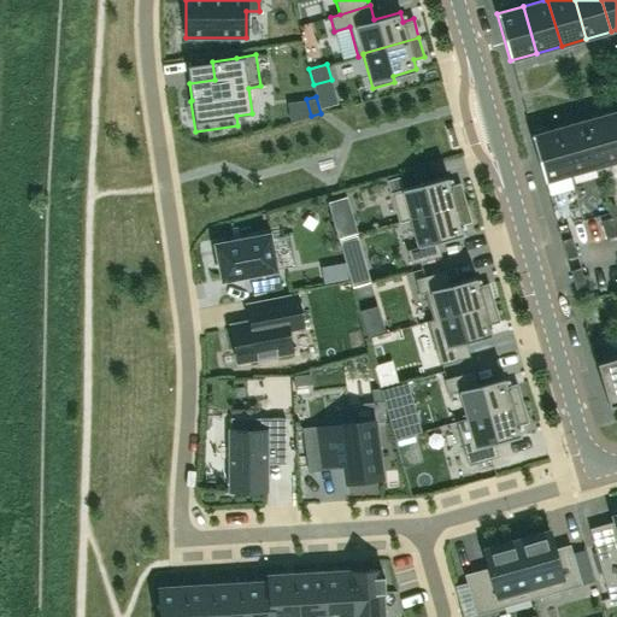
[(616,160),(616,147),(607,113),(582,121),(595,168),(616,160)]
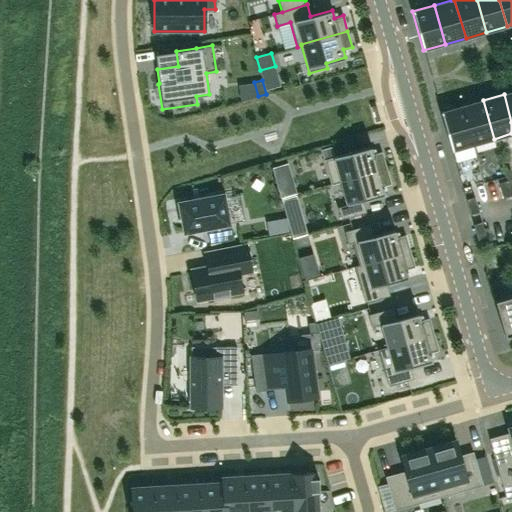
[(494,139),(483,100),(462,106),(473,145),(494,139)]
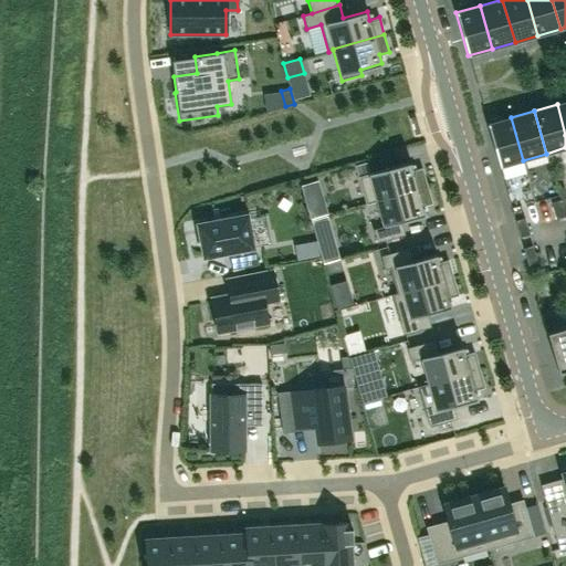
[(523,160),(511,117),(488,124),(500,167),(523,160)]
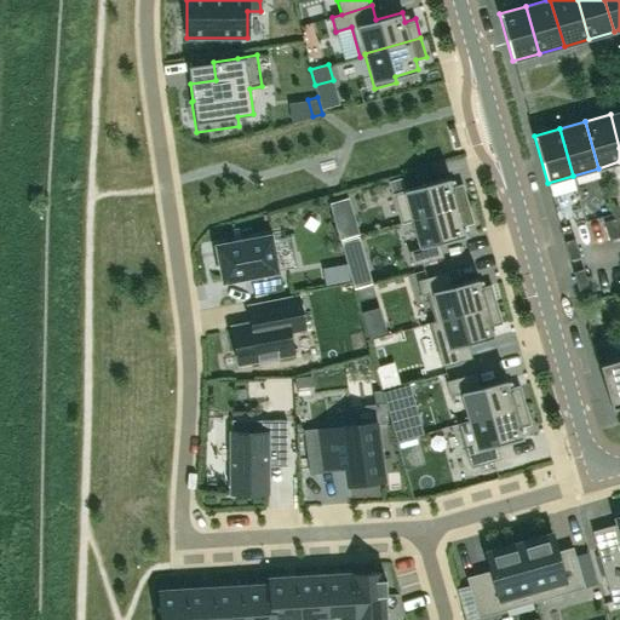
[(392,193),(392,194),(401,223),(412,220),(412,219),(468,204),(461,183),(452,187),(449,177),(403,190),(392,193)]
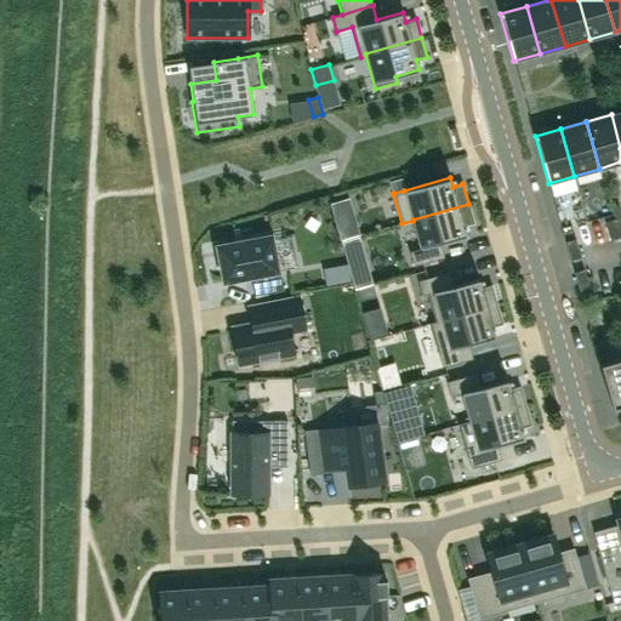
[(391,182),(393,193),(404,191),(400,178),(391,182)]
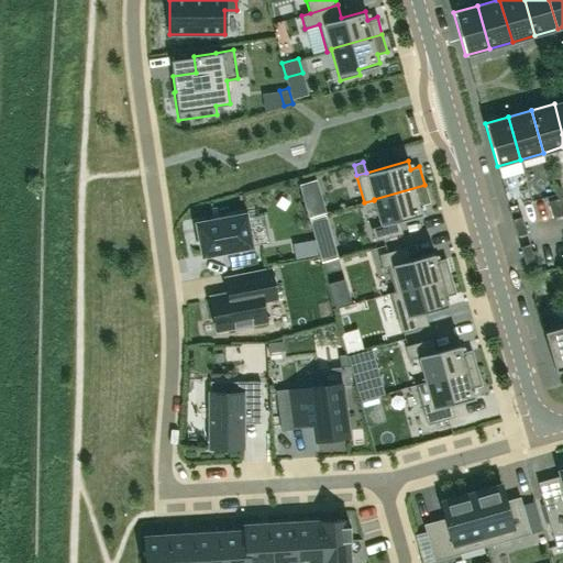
[(429,201),(424,185),(374,199),(374,200),(381,224),(371,228),(375,241),(401,233),(398,220),(422,213),(420,205),(429,201)]
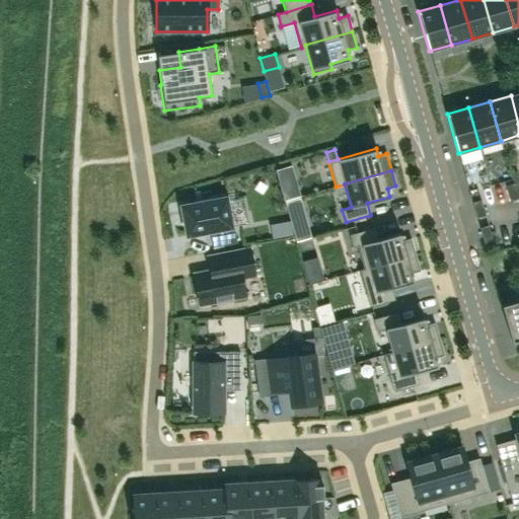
[(299,195),(293,172),(278,176),(285,200),(299,195)]
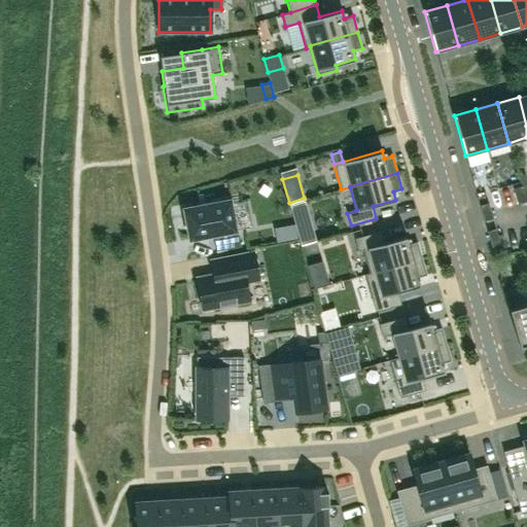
[(526,202),(521,186),(514,188),(518,204),(526,202)]
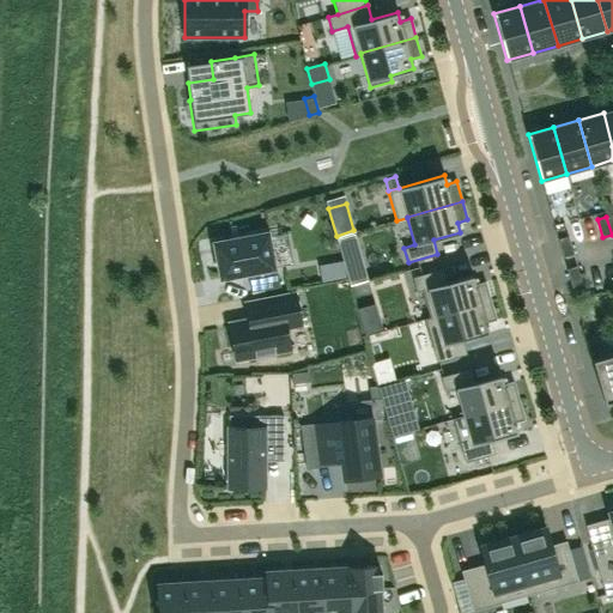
[(269,231),(214,242),(220,278),(248,272),(252,291),(280,285),(269,231)]
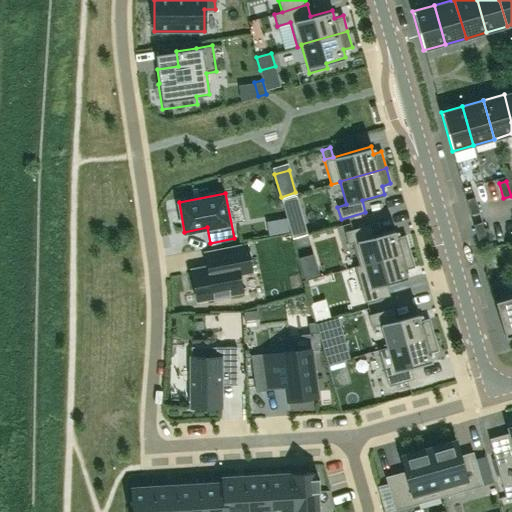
[(474,197),(467,199),(471,214),(479,212),(474,197)]
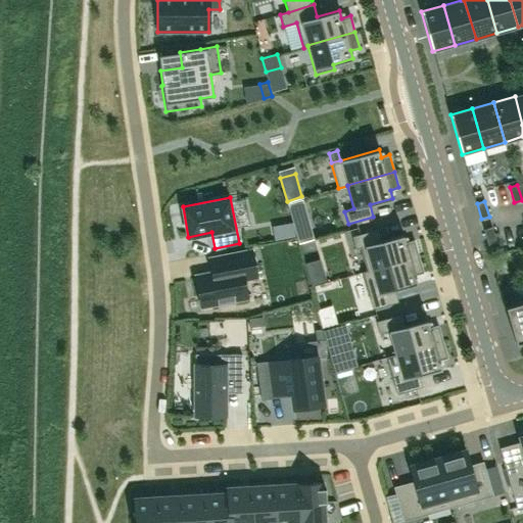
[(496,242),(493,234),(491,227),(484,229),(488,244),(496,242)]
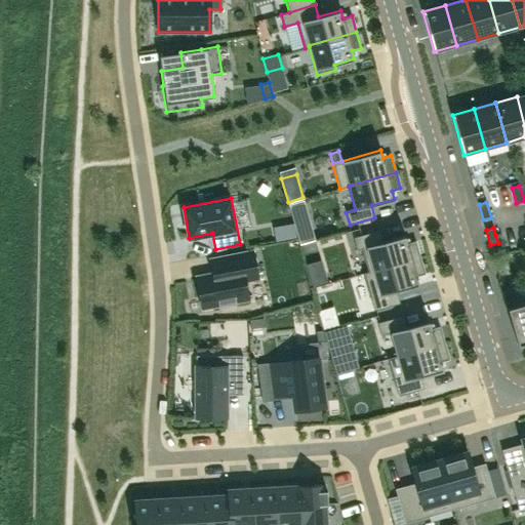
[(361,248),(368,271),(368,273),(420,257),(415,241),(407,243),(404,235),(381,241),(378,230),(353,237),(357,249),(361,248)]
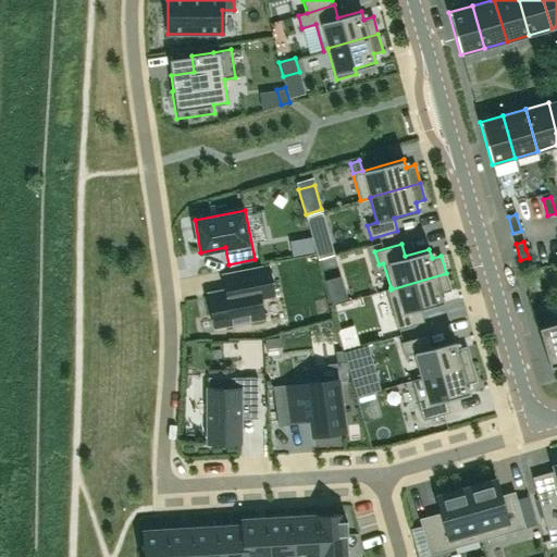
[(208,293),(214,325),(232,322),(232,327),(250,323),(249,319),(263,317),(260,297),(273,294),(268,267),(223,275),(226,291),(208,293)]
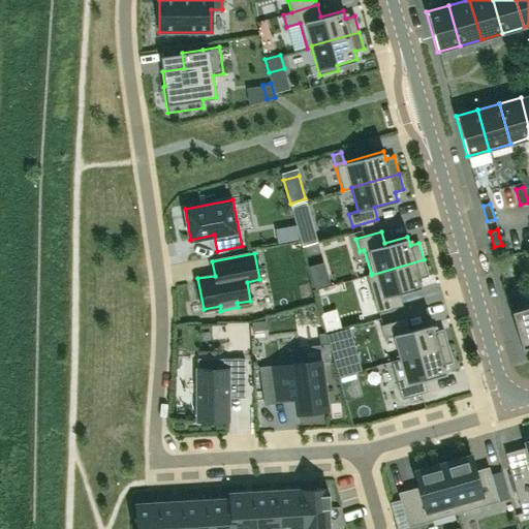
[(428,276),(424,259),(371,275),(371,273),(366,275),(377,312),(403,305),(399,293),(422,286),(419,278),(428,276)]
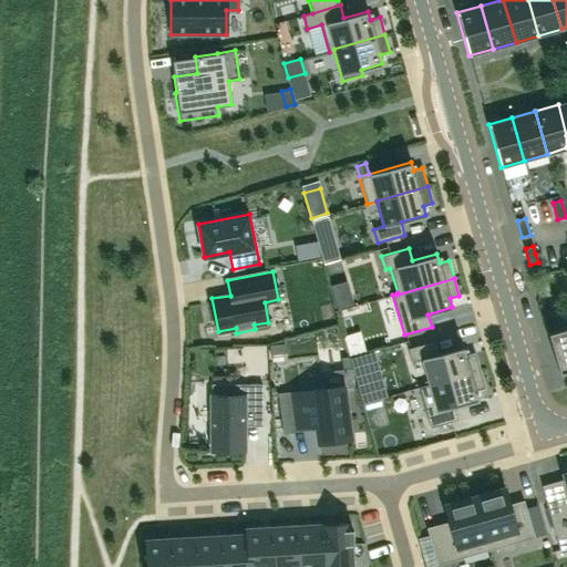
[(566,370),(566,326),(547,332),(559,372),(566,370)]
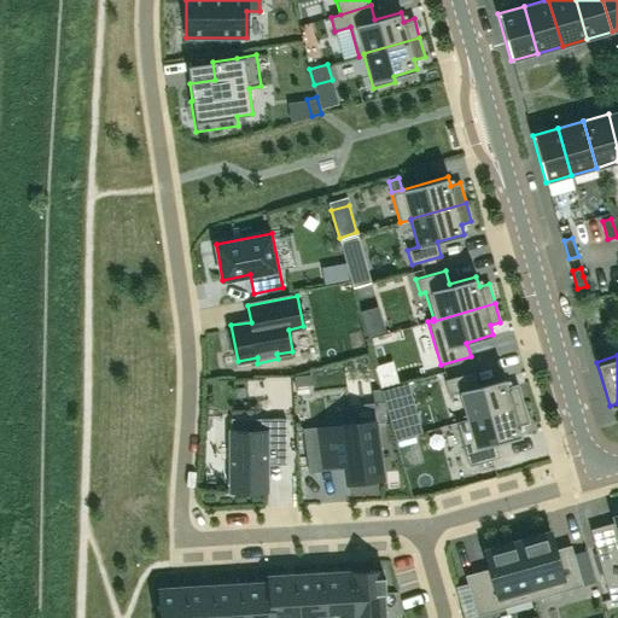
[(448,394),(459,391),(467,418),(467,419),(523,403),(518,384),(507,388),(505,378),(478,385),(474,372),(444,379),(448,394)]
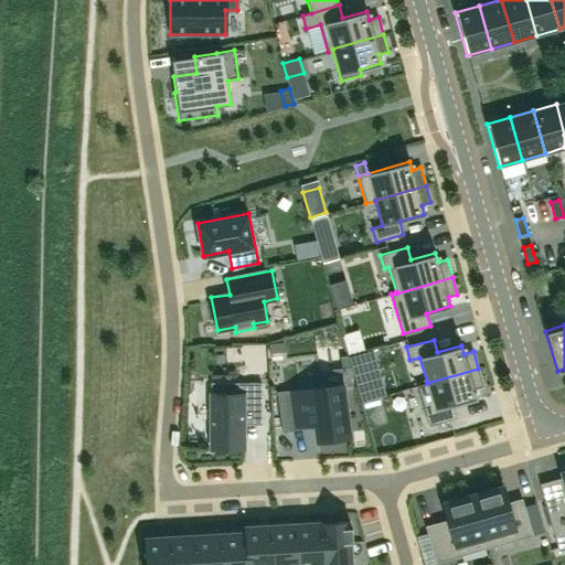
[(283,342),(268,344),(269,352),(284,350),(283,342)]
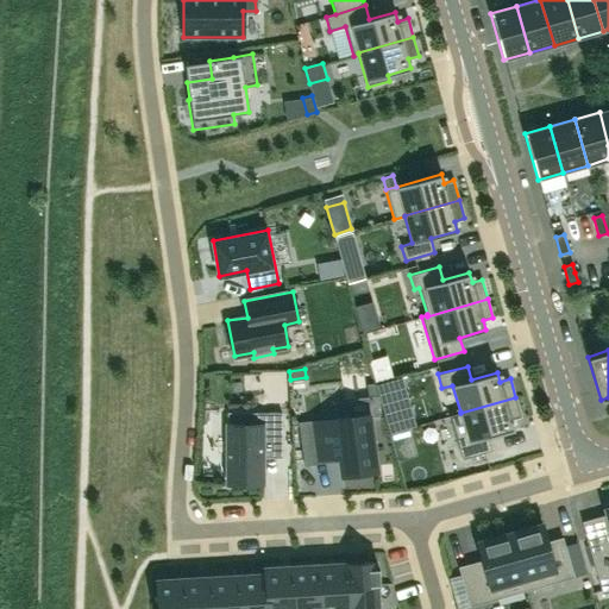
[(521,416),(515,397),(460,413),(460,412),(450,415),(462,459),(491,451),(488,437),(513,429),(510,420),(521,416)]
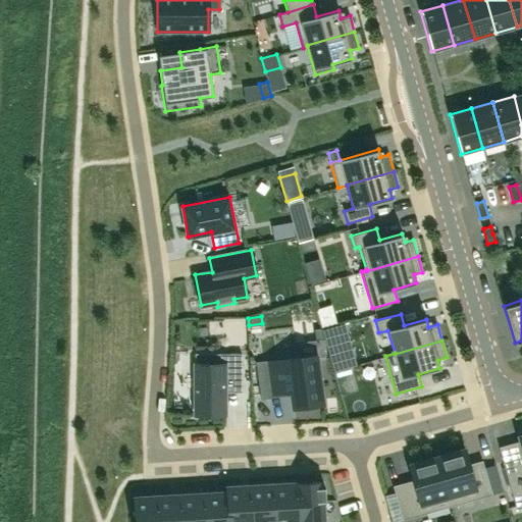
[(225,393),(242,393),(242,353),(211,353),(211,363),(195,363),(195,414),(224,414),(225,393)]
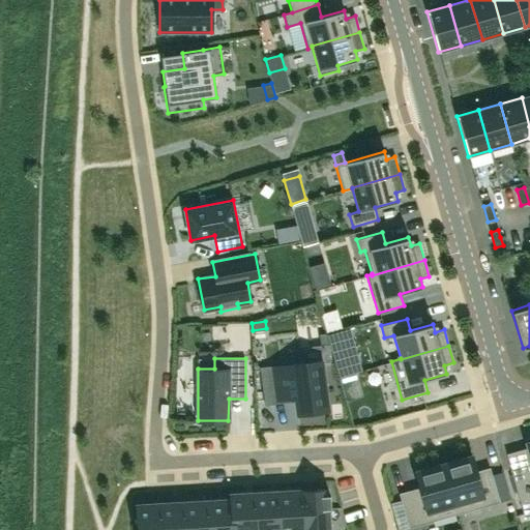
[(321,360),(271,367),(276,400),(288,398),(294,396),(295,401),(297,414),(328,410),(321,360)]
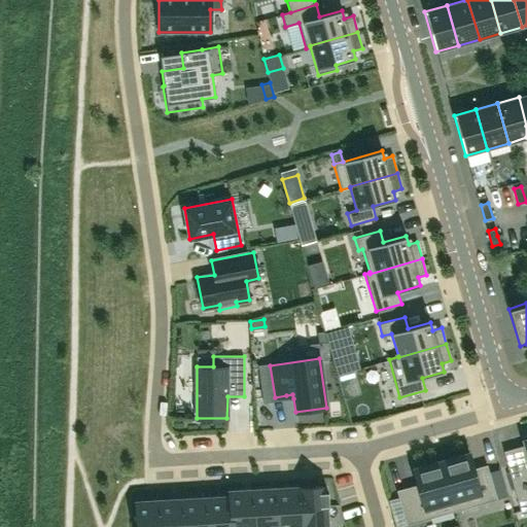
[(353,371),(338,376),(340,383),(355,378),(353,371)]
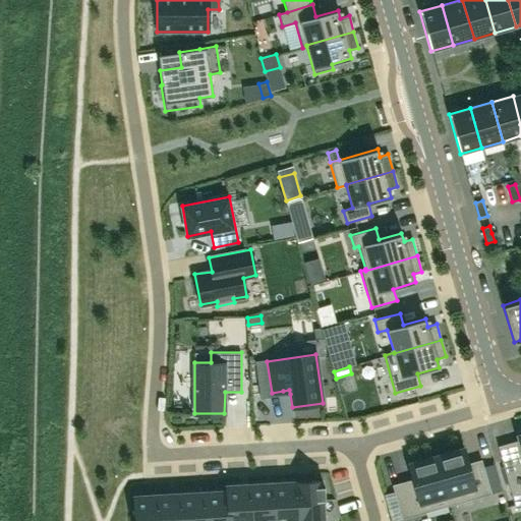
[(520,430),(517,431),(520,446),(520,454),(502,460),(515,508),(520,506),(520,430)]
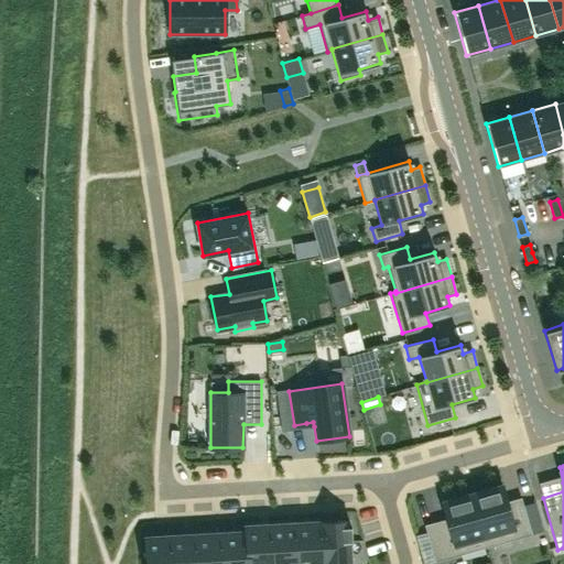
[(523,505),(508,509),(501,485),(472,492),(487,546),(531,534),(523,505)]
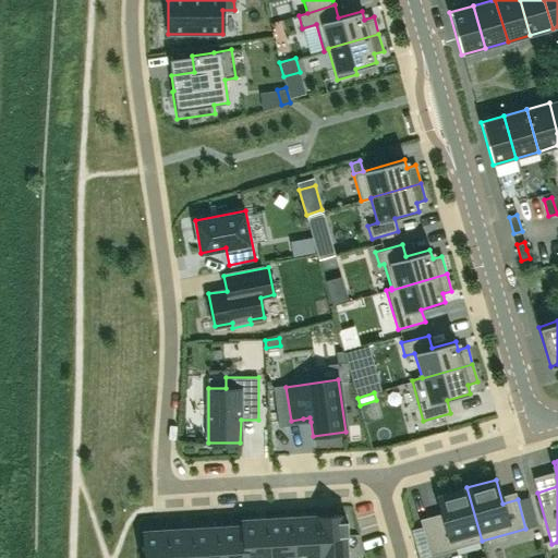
[(444,520),(422,526),(429,556),(482,541),(466,487),(437,496),(444,520)]
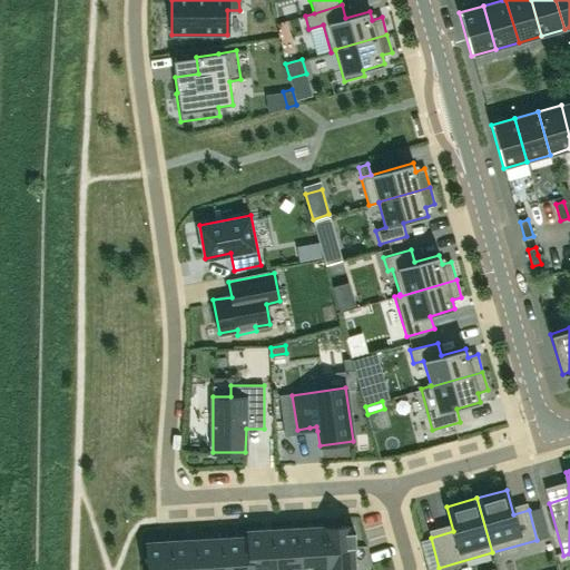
[(324,528),(326,569),(353,569),(352,547),(355,547),(354,531),(351,532),(351,527),(324,528)]
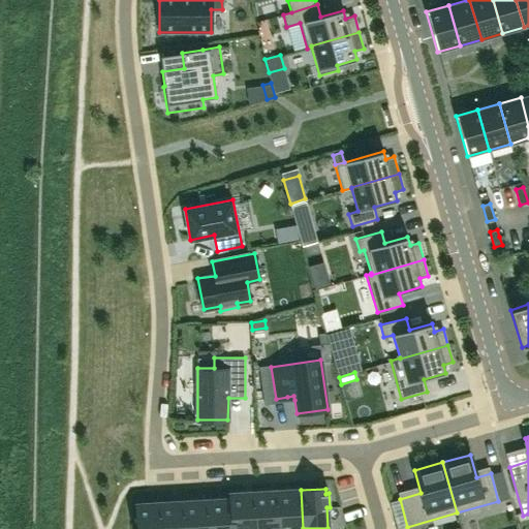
[(303,528),(301,490),(278,491),(279,528),(303,528)]
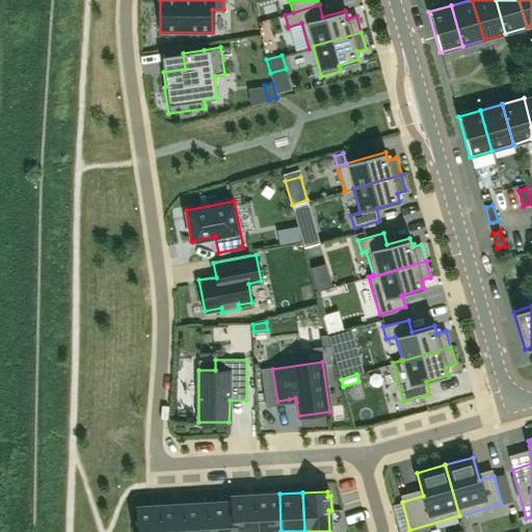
[(256,496),(257,531),(281,531),(280,494),(256,496)]
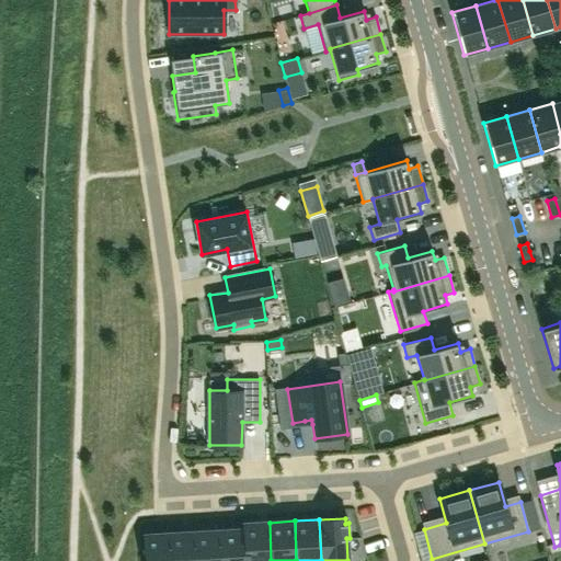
[(271,560),(270,523),(243,524),(243,529),(244,529),(247,560),(271,560)]
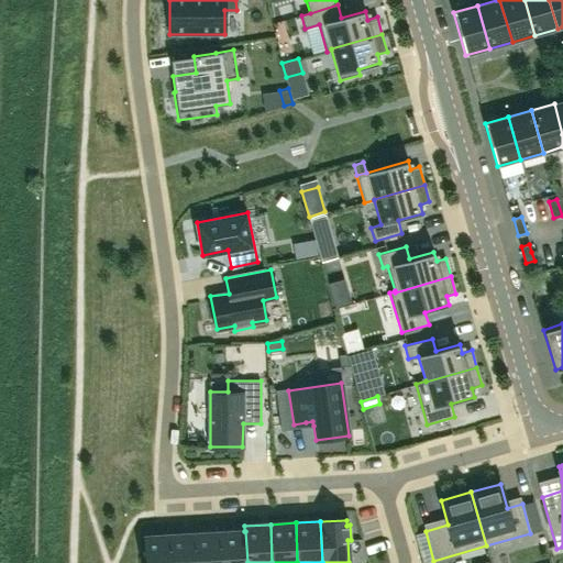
[(221,532),(222,562),(247,562),(245,531),(244,531),(221,532)]
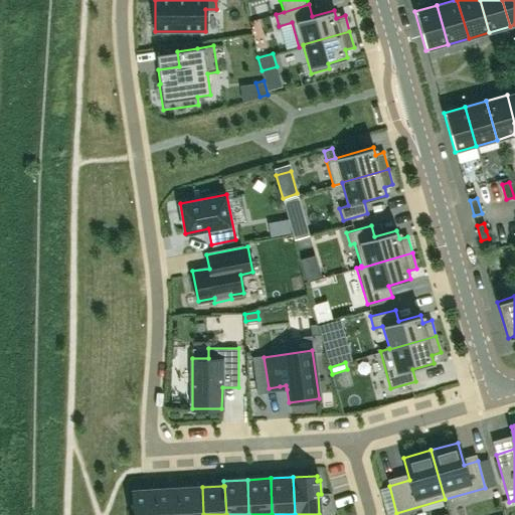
[(203,514),(202,487),(179,489),(180,514),(203,514)]
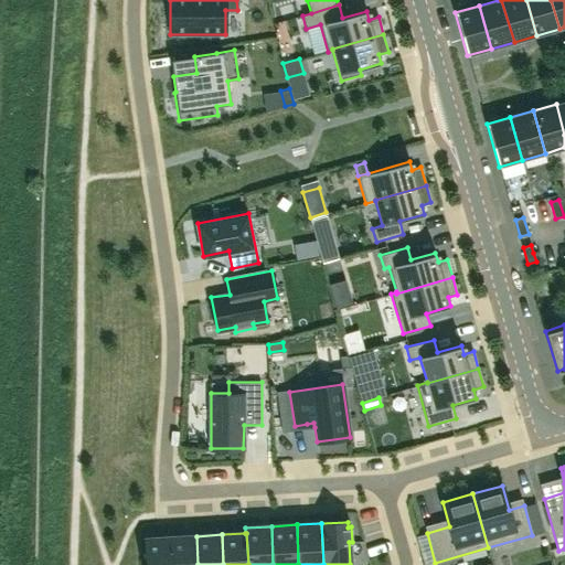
[(198,564),(196,536),(171,537),(172,564),(198,564)]
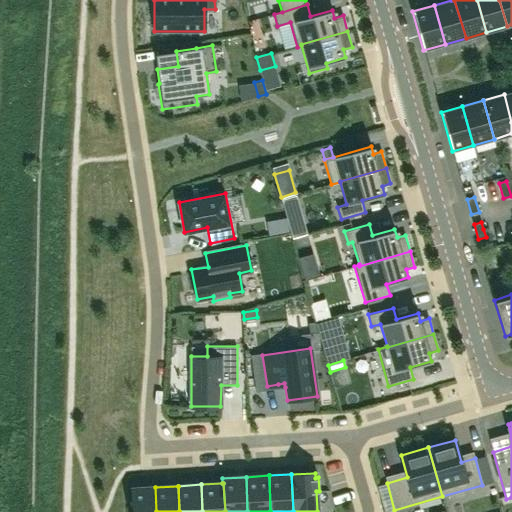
[(156,511),(155,487),(131,488),(132,511),(156,511)]
